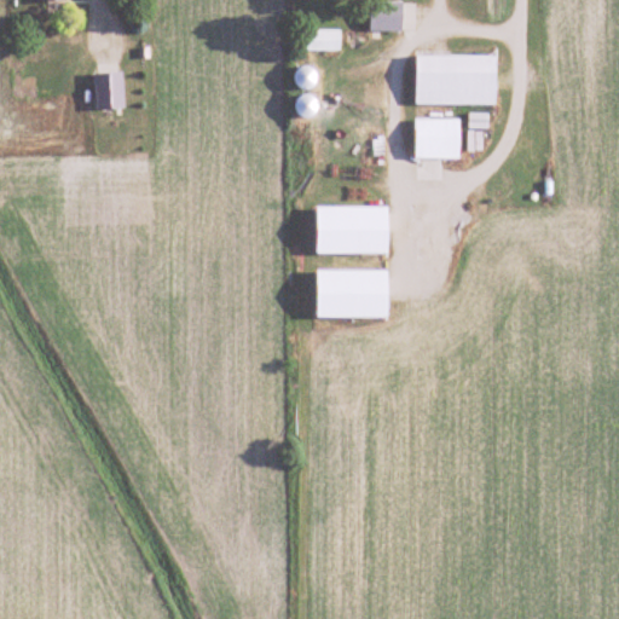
[(369,33),(403,33),(403,3),(369,3),(369,33)]
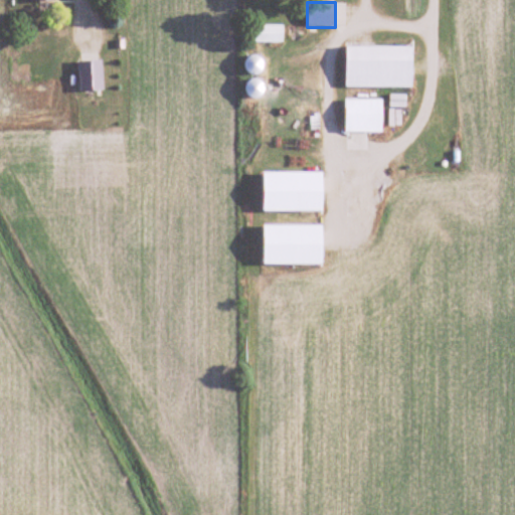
[(284,26),(252,26),(252,44),(284,44),(284,26)]
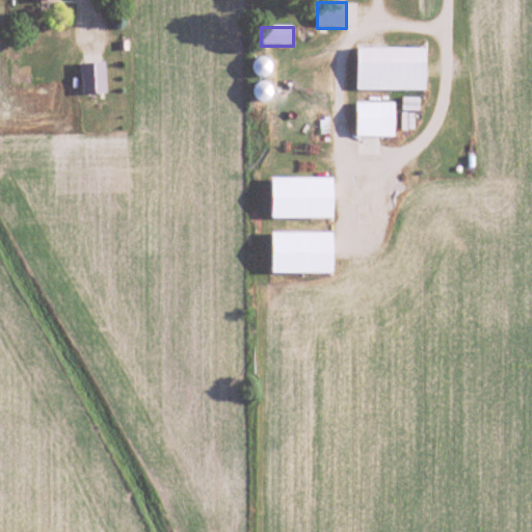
[(427,48),(356,48),(356,91),(427,91),(427,48)]
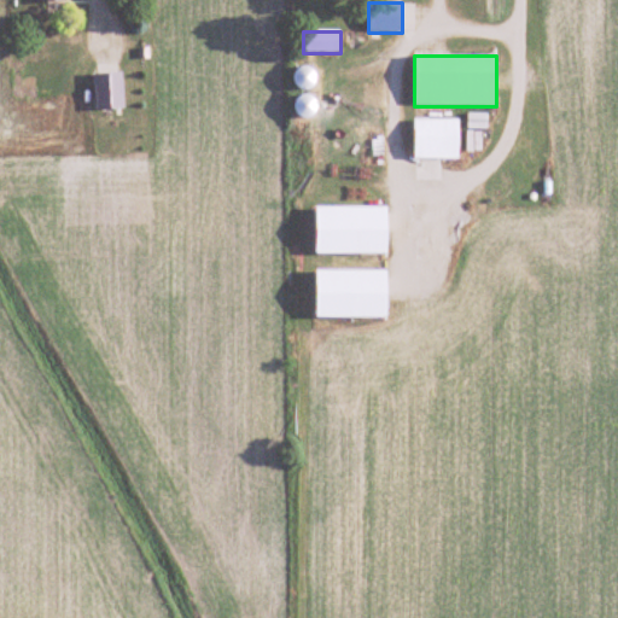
[(295,87),(313,91),(316,70),(299,66),(295,87)]
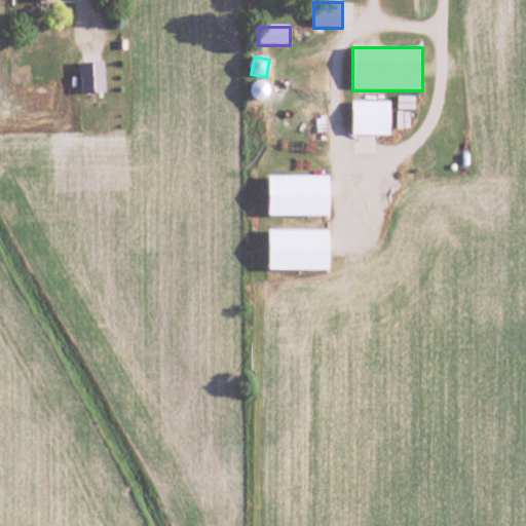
[(104,94),(104,64),(81,64),(81,94),(104,94)]
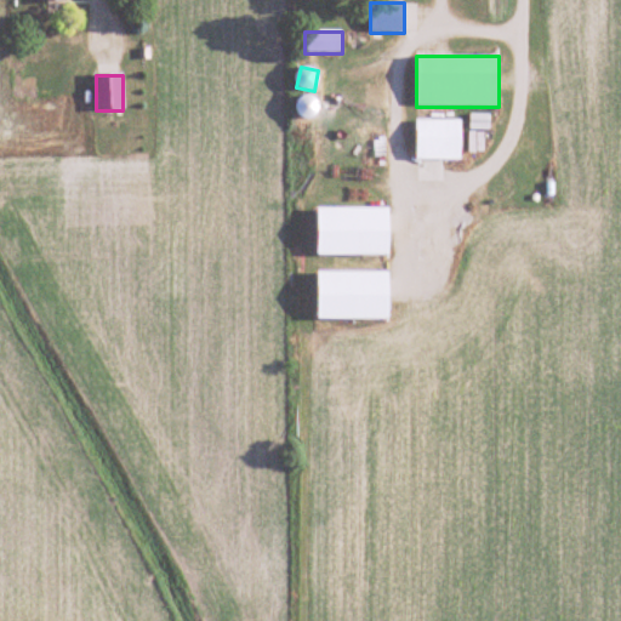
[(319,98),(298,97),(297,117),(319,118),(319,98)]
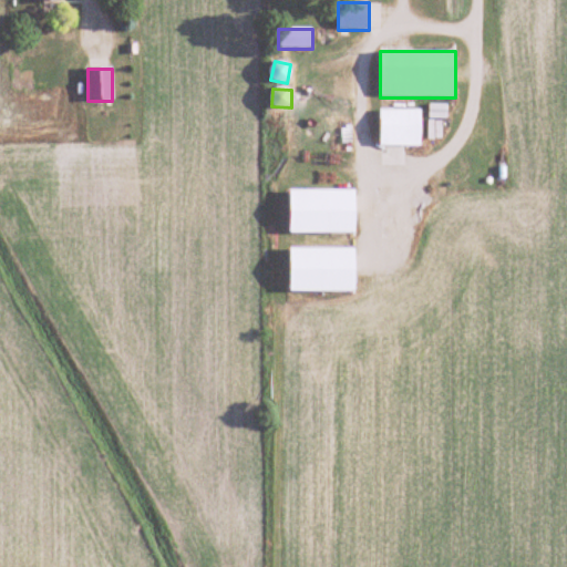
[(421,146),(421,110),(380,110),(380,146),(421,146)]
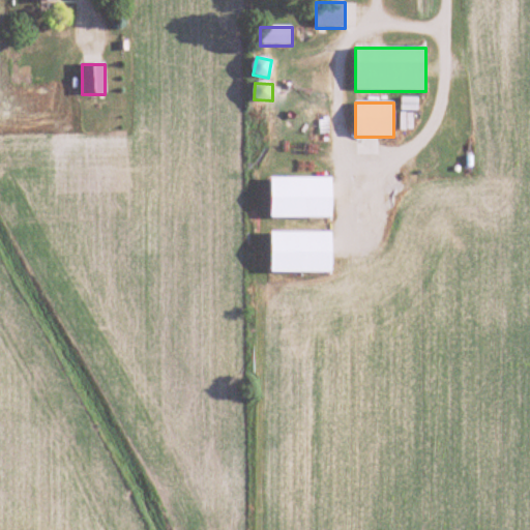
[(332,178),(270,178),(270,219),(332,219),(332,178)]
